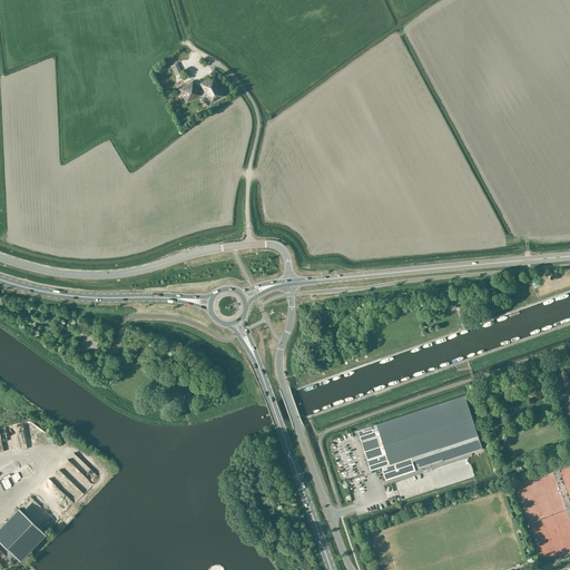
[(176,77),(182,74),(177,64),(172,67),(176,77)]
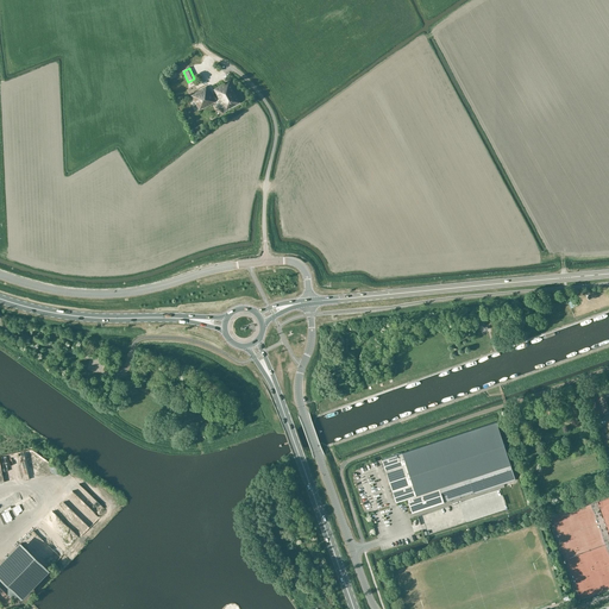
[(218,98),(219,100),(218,100),(221,107),(223,107),(225,111),(239,102),(228,82),(225,85),(225,83),(213,89),(215,92),(211,94),(213,99),(218,98)]
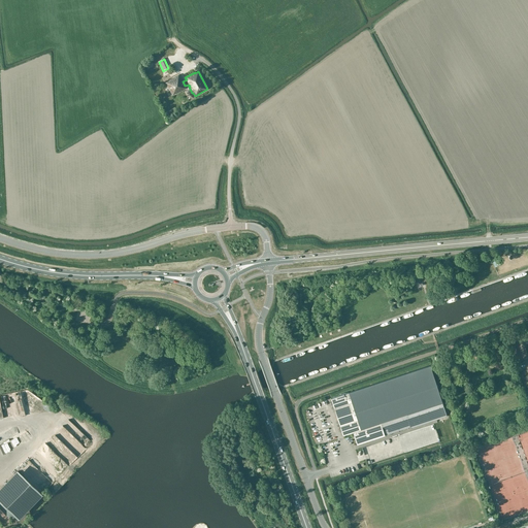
[(172,95),(186,88),(178,74),(169,80),(166,83),(172,95)]
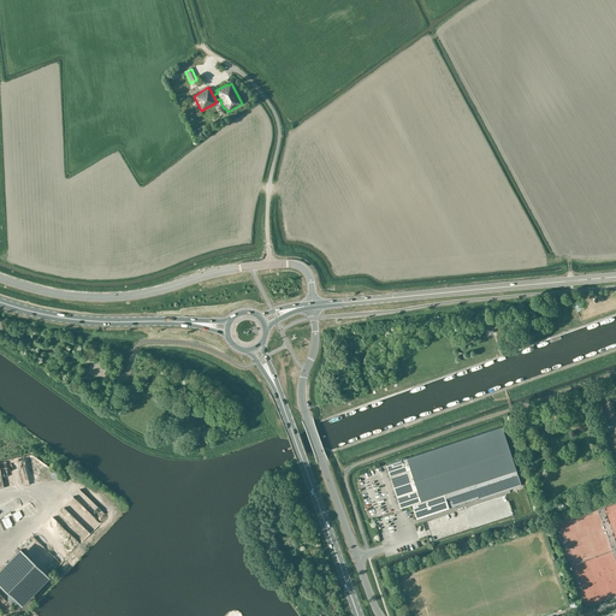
[(502,426),(386,465),(400,508),(412,503),(413,505),(415,515),(416,519),(479,497),(480,499),(521,485),(502,426)]
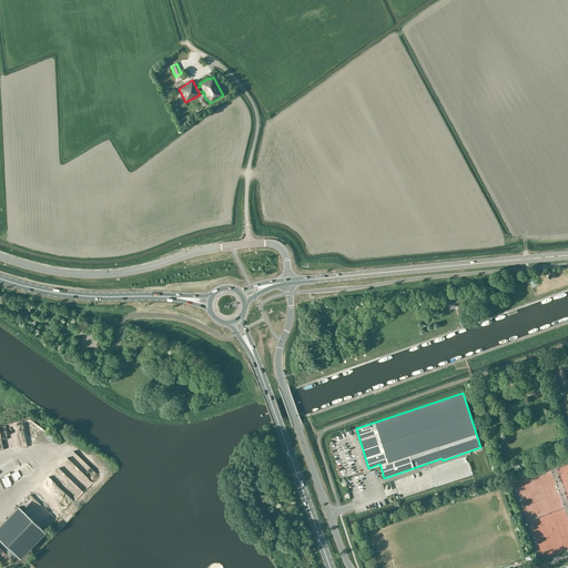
[(75,450),(71,455),(95,477),(100,473),(75,450)]
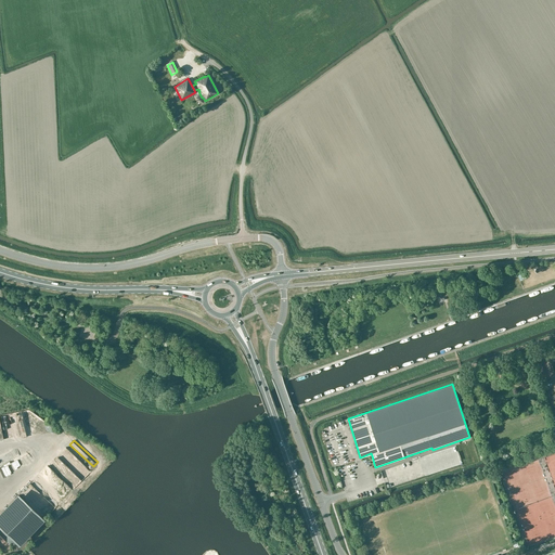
[(415,464),(390,469),(392,477),(417,472),(415,464)]
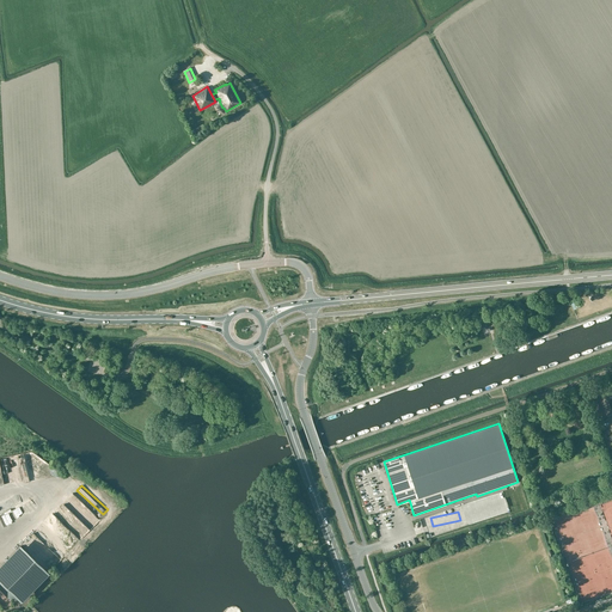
[(20,598),(26,603),(55,574),(25,545),(0,570),(0,585),(17,601),(20,598)]
